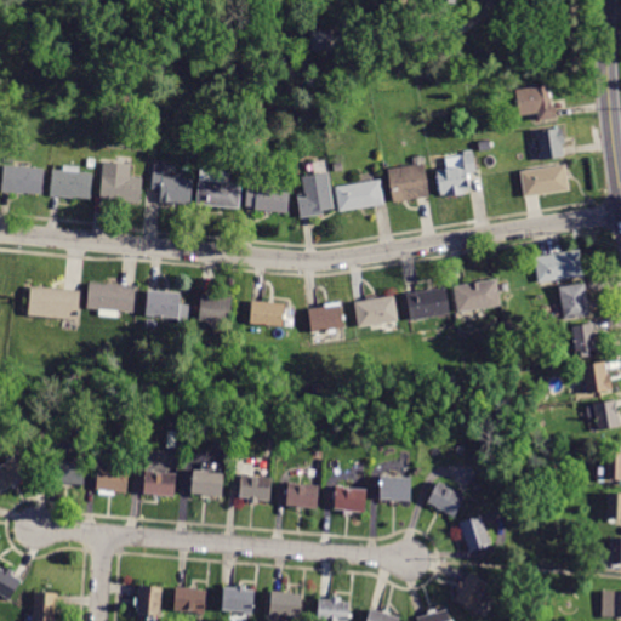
[(426,0),(455,0),(455,4),(449,4),(448,12),(433,11),(434,1),(426,1),(426,0)]
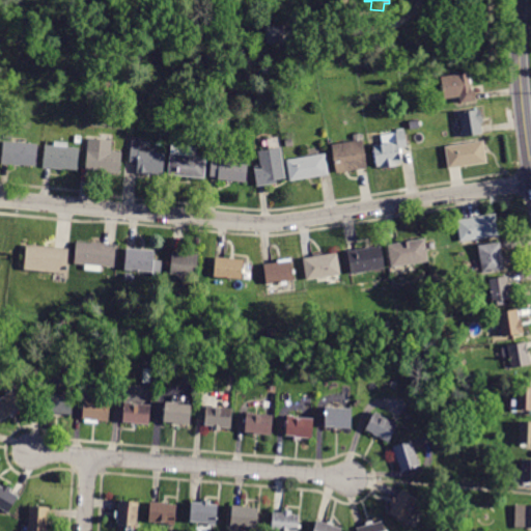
[(78,26),(68,26),(68,14),(78,14),(78,26)]
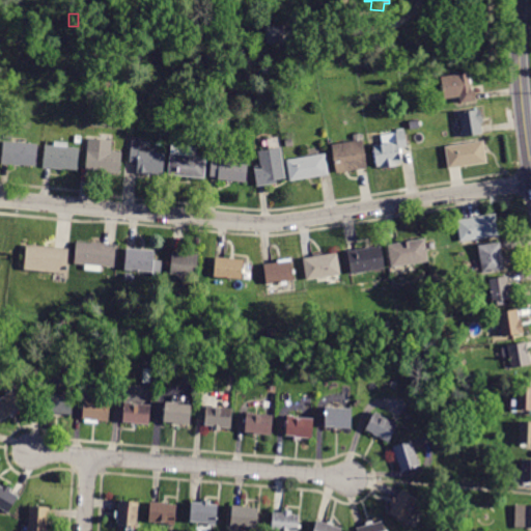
[(283,39),(283,45),(267,44),(268,26),(284,27),(283,39)]
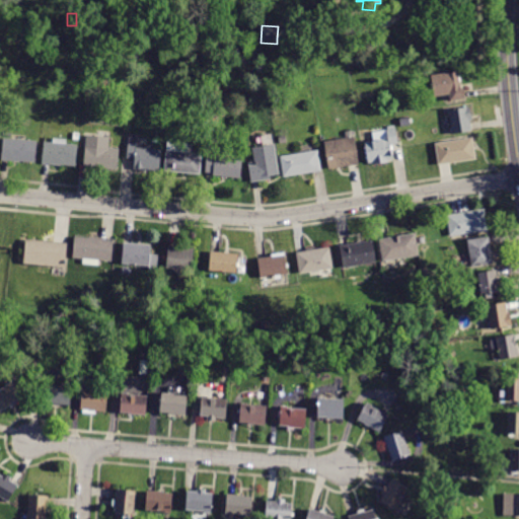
[(75,46),(67,46),(67,38),(75,38),(75,46)]
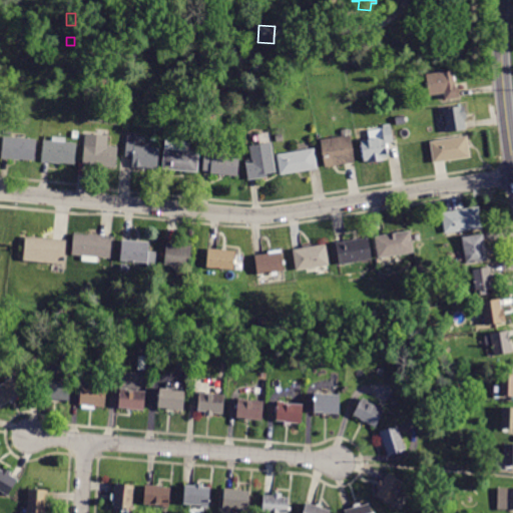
[(194,51),(185,50),(186,42),(195,43),(194,51)]
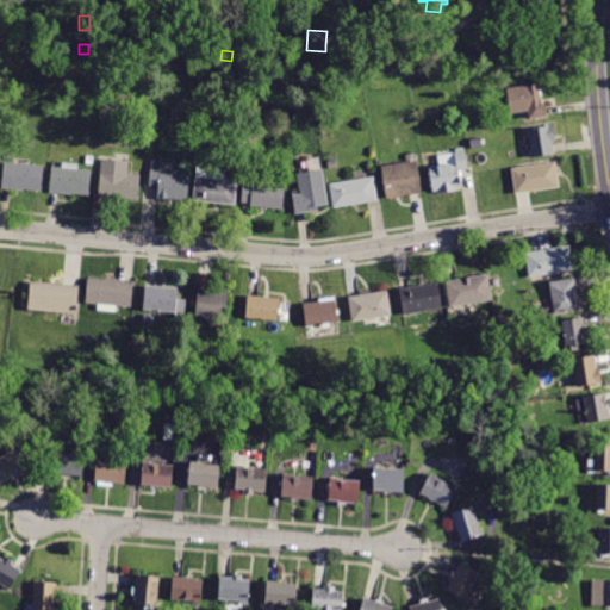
[(122,61),(110,60),(110,51),(122,51),(122,61)]
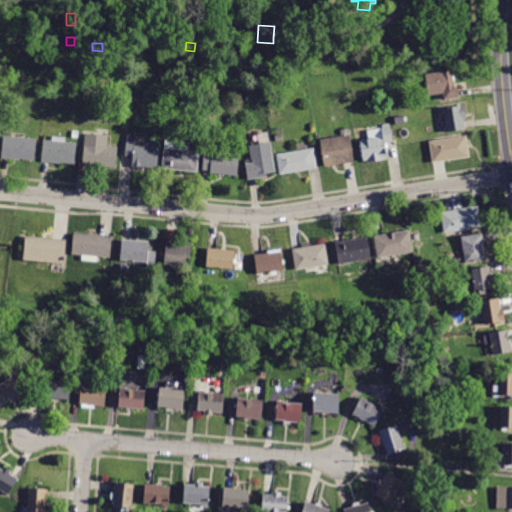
[(459,96),(459,98),(444,100),(443,93),(428,95),(426,74),(452,71),(454,88),(457,87),(459,96)]
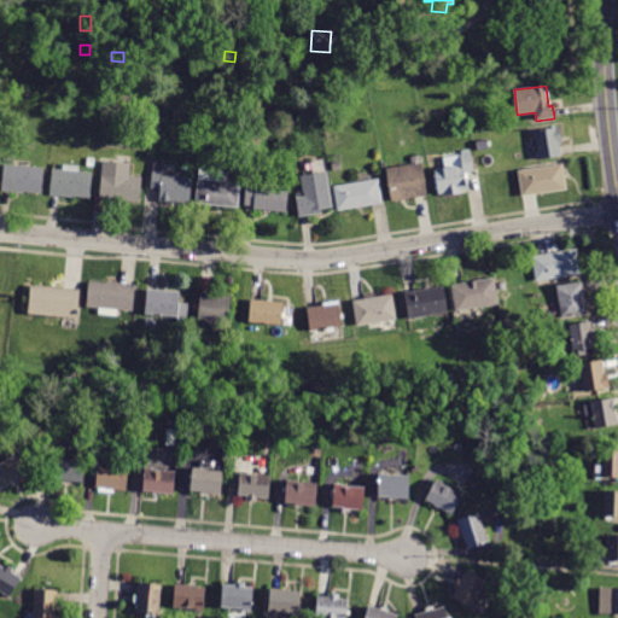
[(560,147),(561,156),(540,159),(535,130),(560,127),(563,144),(560,144),(560,147)]
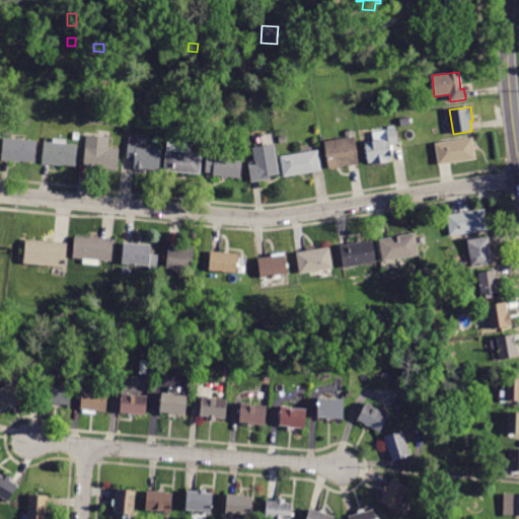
[(388,160),(388,162),(373,165),(373,163),(368,163),(365,143),(375,141),(373,133),(388,130),(387,127),(395,126),(397,144),(391,145),(393,159),(388,160)]
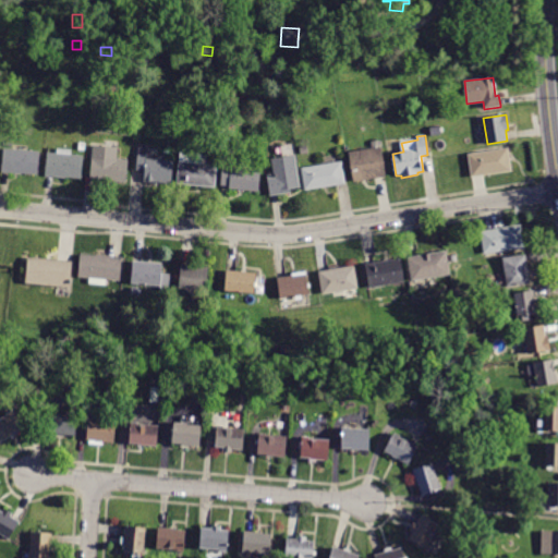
[(13,147),(2,146),(3,138),(13,140),(13,147)]
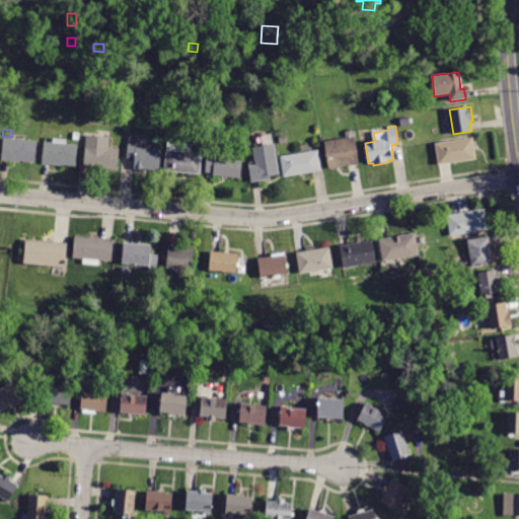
[(329,169),(324,142),(347,139),(346,132),(354,131),(359,165),(329,169)]
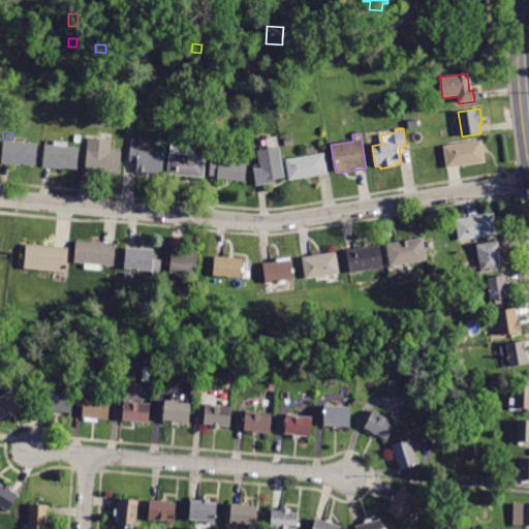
[(87,170),(86,170),(89,137),(112,139),(111,151),(122,152),(120,174),(93,172),(87,170)]
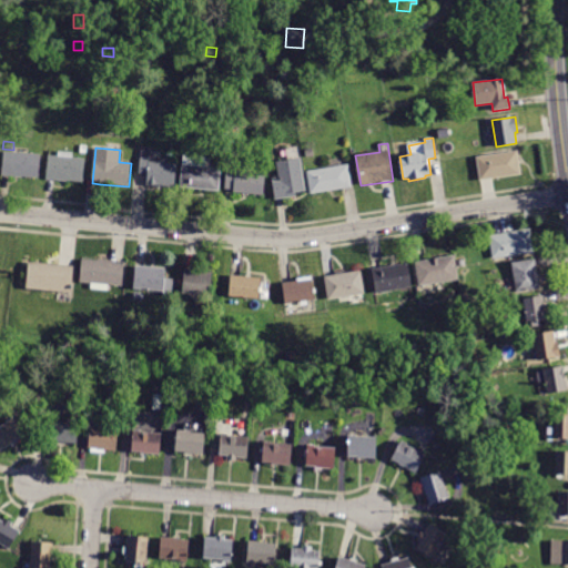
[(306,159),(304,150),(313,149),(315,156),(306,159)]
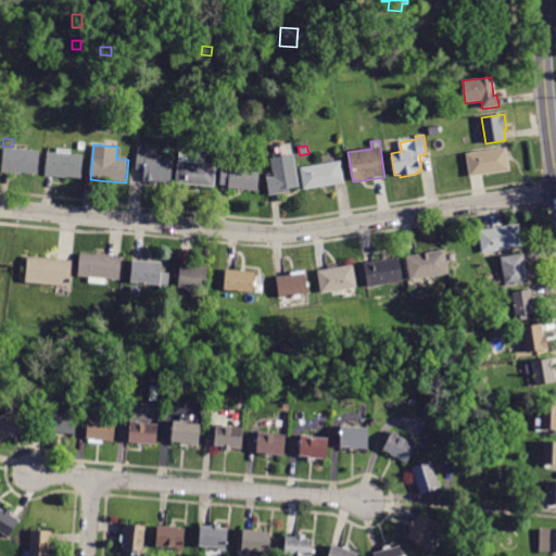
[(137,169),(139,147),(148,148),(147,159),(174,161),(172,185),(143,181),(144,171),(137,169)]
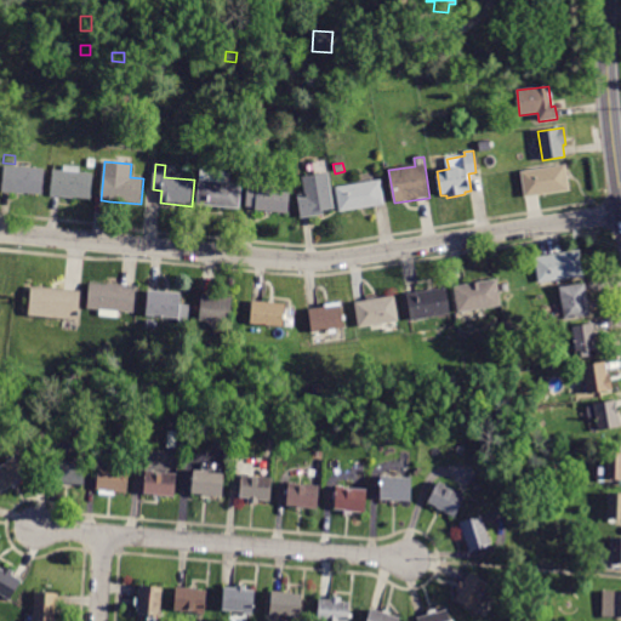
[(27,193),(24,193),(24,194),(1,192),(5,165),(45,169),(43,194),(27,193)]
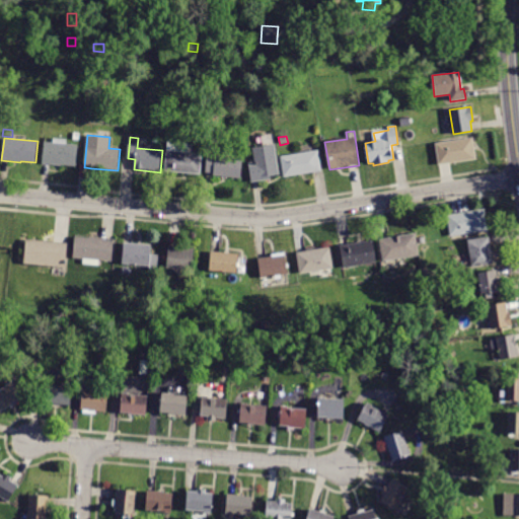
[(44,164),(42,164),(44,142),(53,142),(53,138),(67,140),(66,144),(77,145),(75,166),(61,165),(61,166),(44,164)]
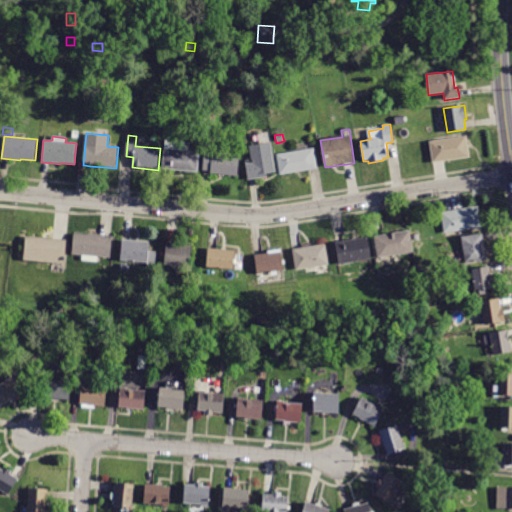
[(432,162),(429,142),(467,136),(470,157),(432,162)]
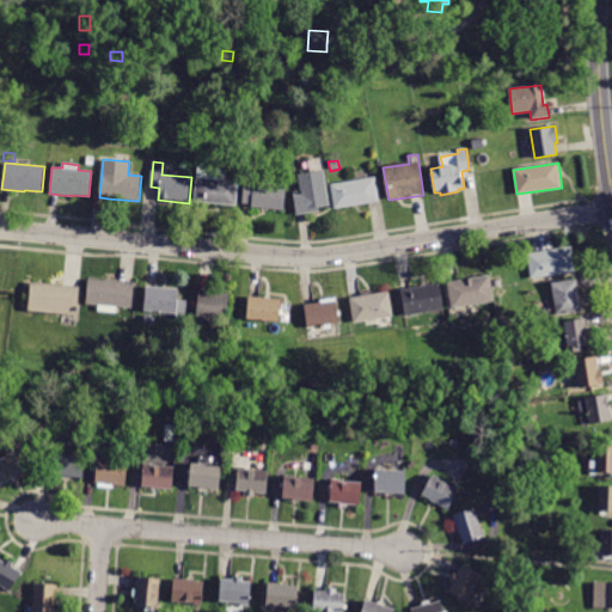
[(196,202),(195,202),(199,167),(222,170),(221,181),(238,182),(236,206),(196,202)]
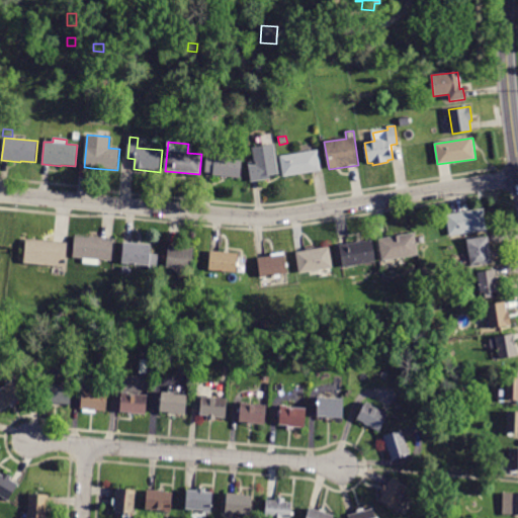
[(251,182),(248,166),(256,165),(253,148),(273,145),(278,174),(269,176),(269,179),(251,182)]
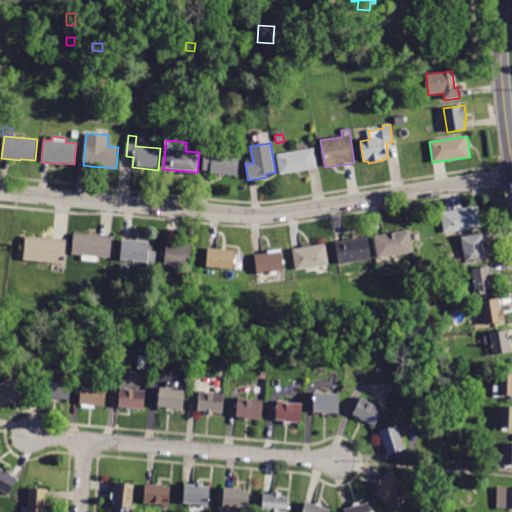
[(318,169),(280,175),(277,154),(314,148),(318,169)]
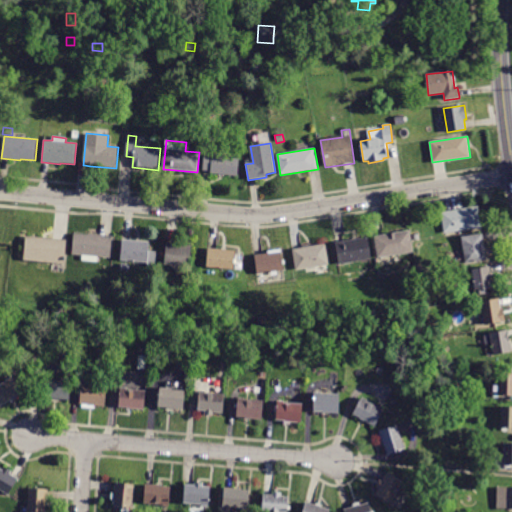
[(204,170),(203,170),(205,154),(239,157),(237,176),(210,173),(210,170),(204,170)]
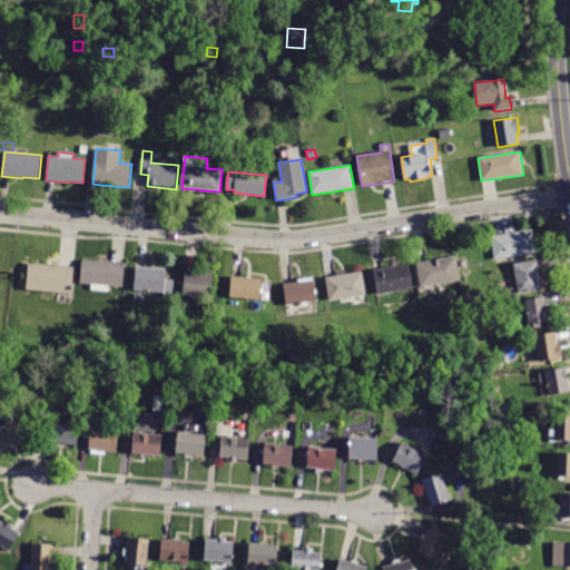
[(531,229),(536,253),(494,259),(491,236),(531,229)]
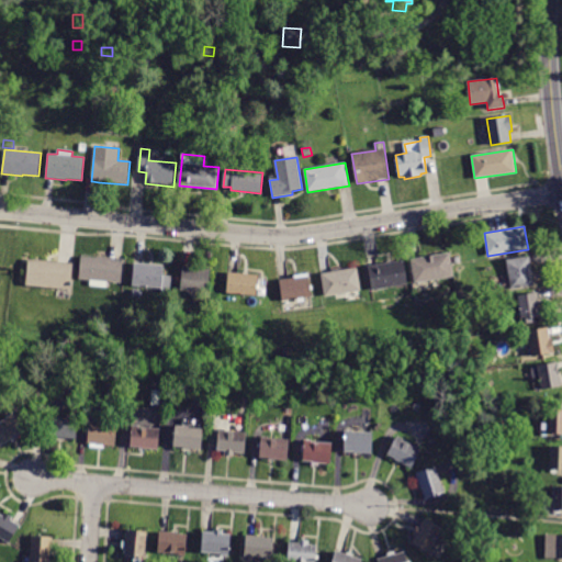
[(449,253),(453,277),(415,283),(411,259),(449,253)]
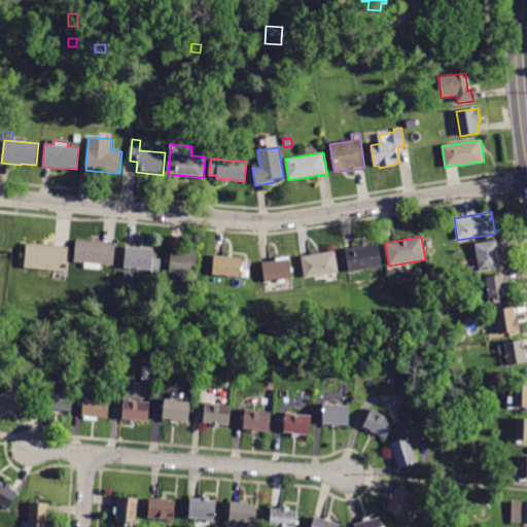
[(114,243),(116,243),(114,266),(102,265),(101,270),(84,268),(84,262),(74,261),(76,240),(91,242),(91,241),(114,243)]
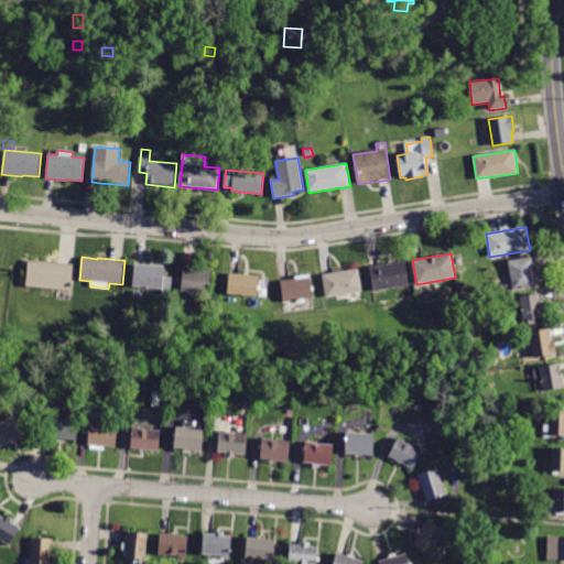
[(535,286),(512,290),(508,260),(531,257),(535,286)]
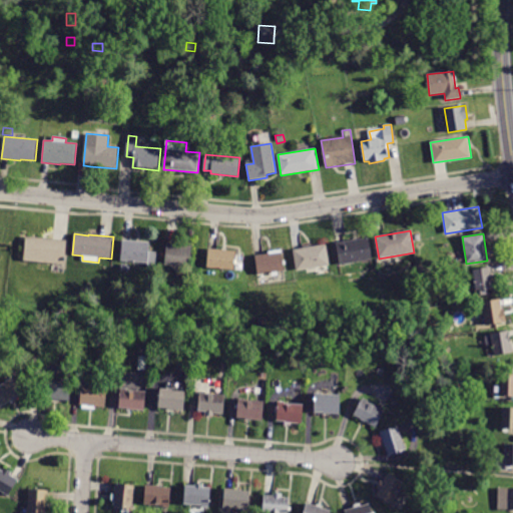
[(24,261),(23,261),(23,260),(26,236),(66,240),(64,265),(24,261)]
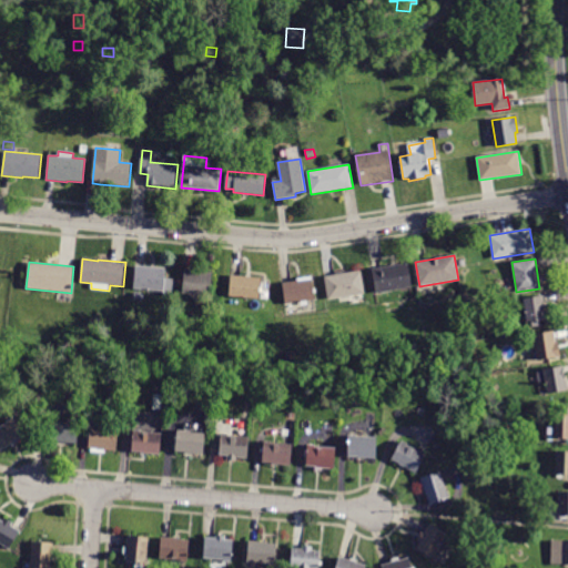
[(376,293),(372,269),(407,263),(412,287),(376,293)]
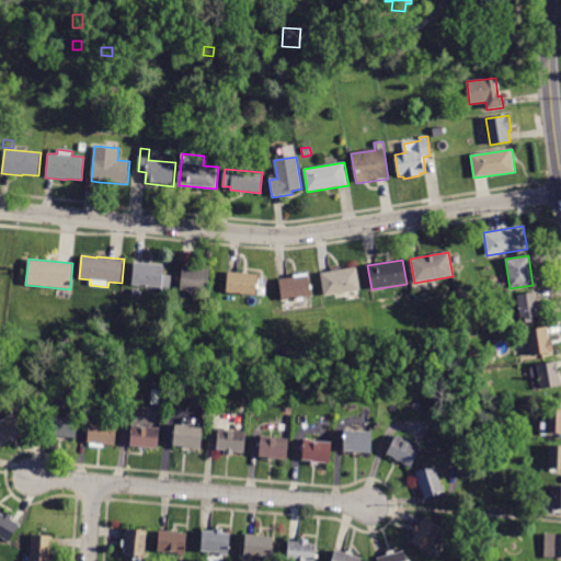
[(170,292),(161,292),(161,287),(133,285),(135,262),(163,265),(163,274),(171,275),(170,292)]
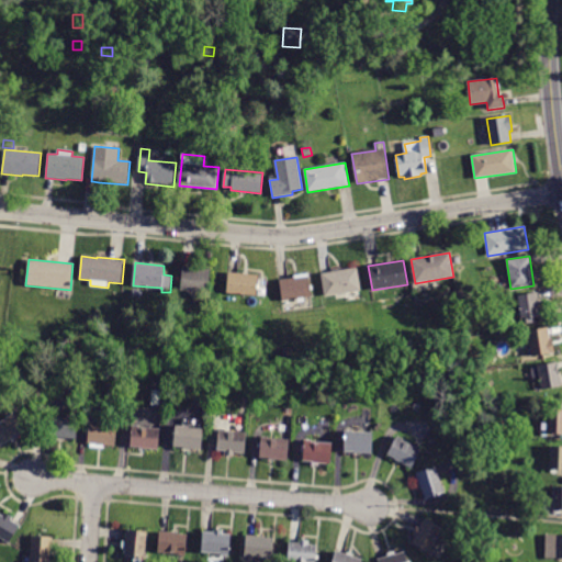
[(208,293),(181,290),(183,268),(211,270),(208,293)]
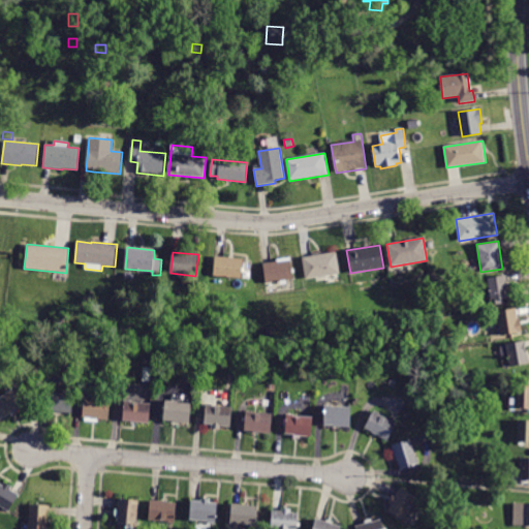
[(336,252),(339,274),(305,279),(302,257),(336,252)]
